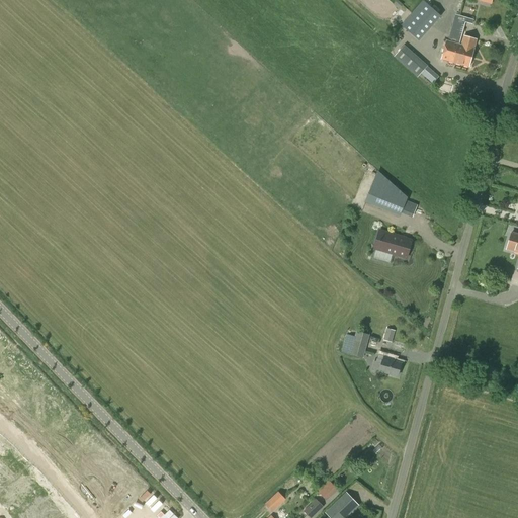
[(401,25),(419,41),(441,16),(423,1),(401,25)]
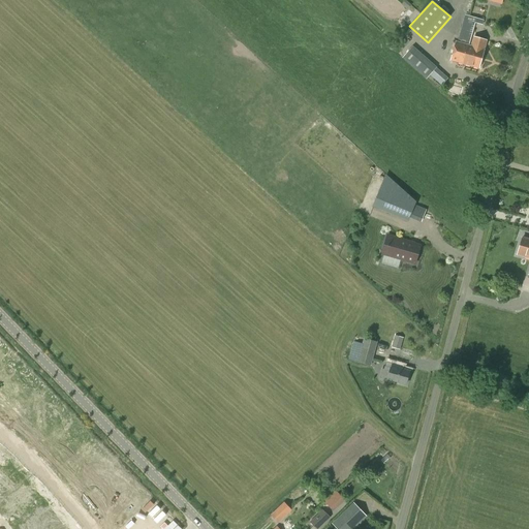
[(461,43),(458,42),(457,47),(460,48),(459,52),(465,54),(466,52),(477,55),(477,56),(481,57),(487,41),(473,37),(471,47),(469,45),(475,23),(483,25),(484,20),(465,14),(458,40),(462,41),(461,43)]
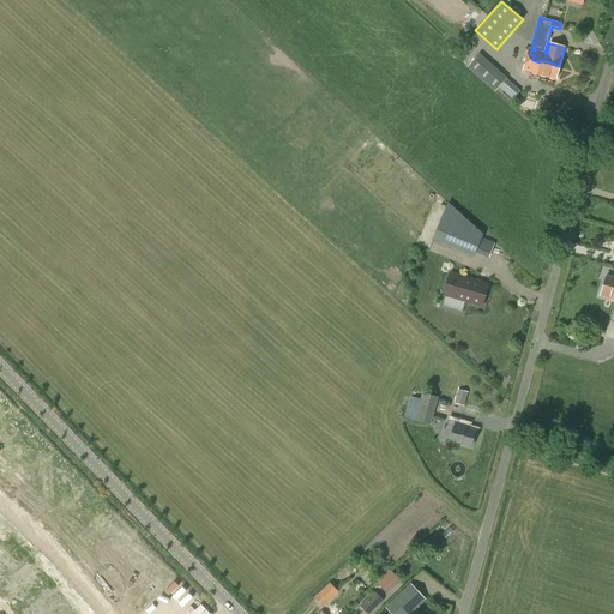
[(530,54),(531,49),(529,48),(523,70),(555,79),(559,66),(554,65),(554,64),(541,60),(540,62),(533,60),(534,55),(530,54)]
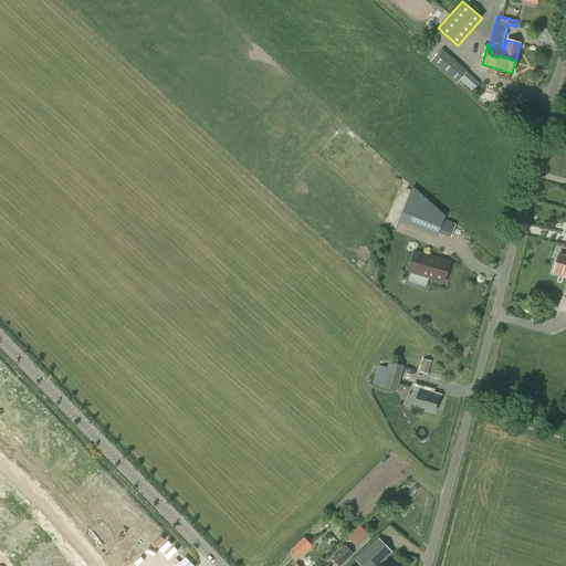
[(441,50),(430,62),(456,85),(460,81),(472,92),(480,84),(441,50)]
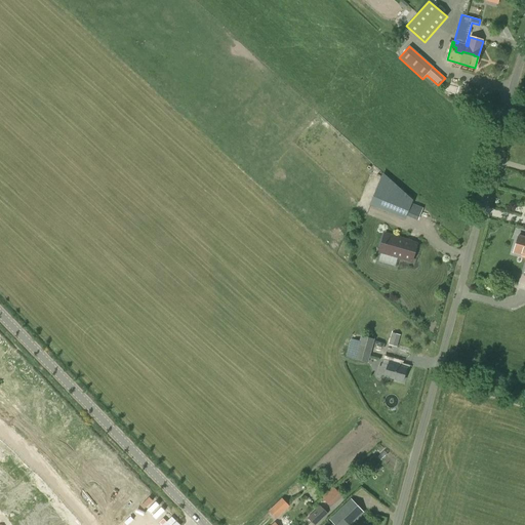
[(384,210),(384,211),(405,220),(412,203),(376,189),(369,205),(384,210)]
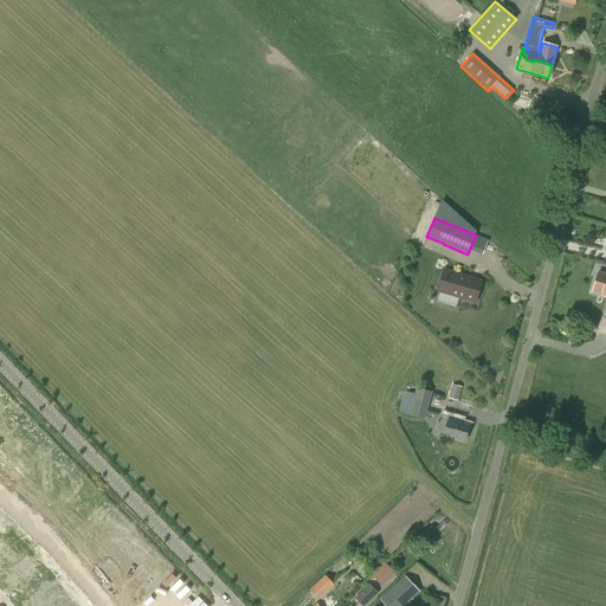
[(444,270),(437,292),(461,300),(462,298),(475,302),(481,282),(468,278),(468,277),(444,270)]
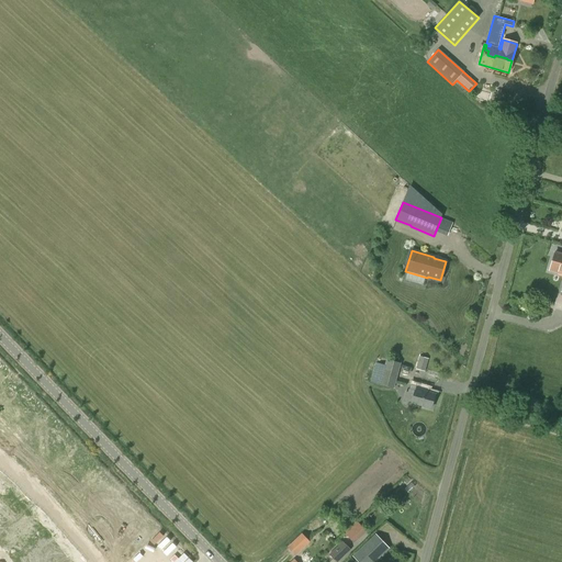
[(561,288),(561,292),(561,254),(554,253),(549,271),(561,274),(561,288)]
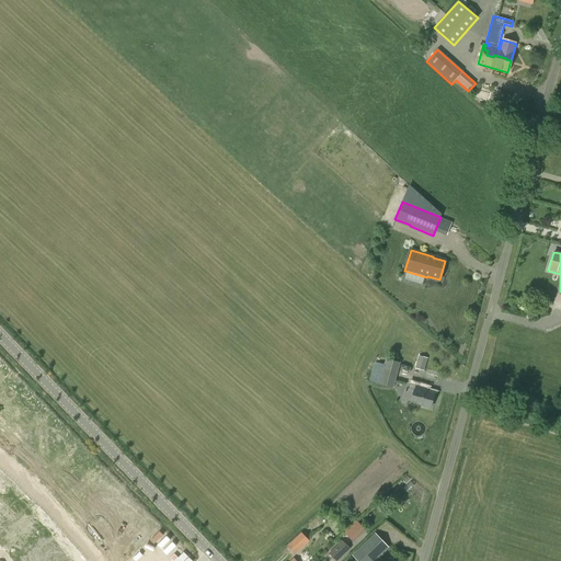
[(419,356),(415,368),(424,371),(427,358),(419,356)]
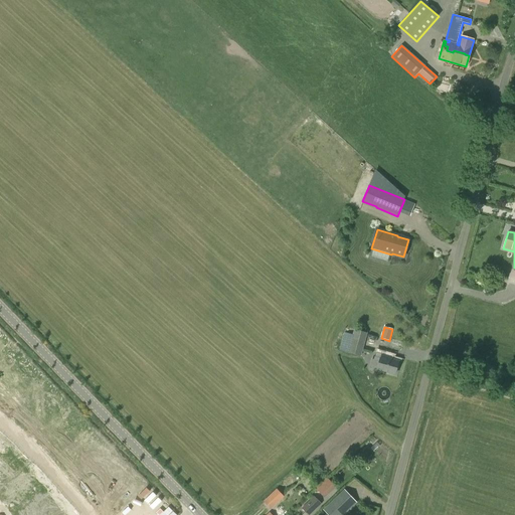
[(339,351),(361,356),(367,333),(354,329),(353,335),(344,332),(339,351)]
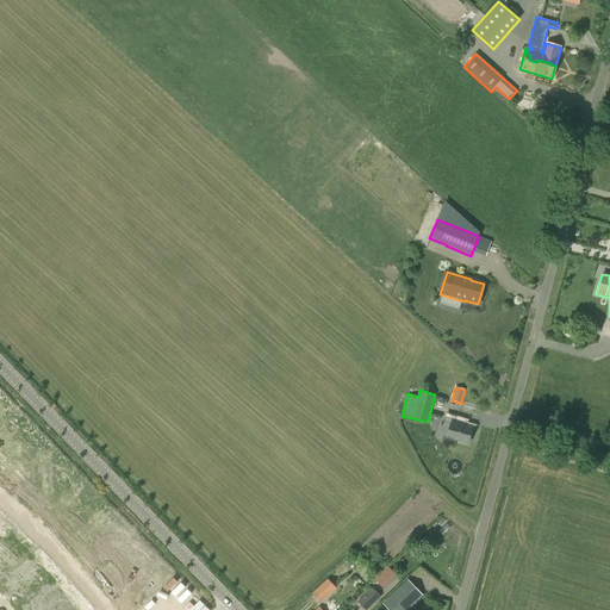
[(449,430),(447,439),(468,444),(472,428),(462,425),(464,423),(446,418),(443,428),(449,430)]
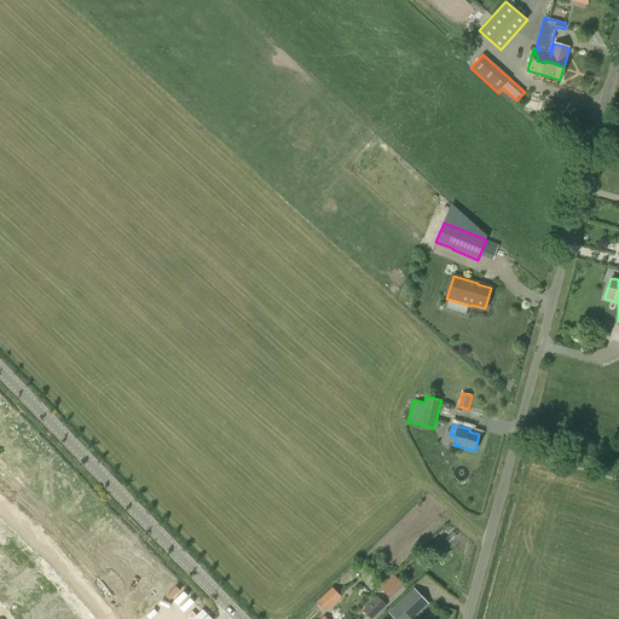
[(32,594),(47,579),(39,570),(23,584),(32,594)]
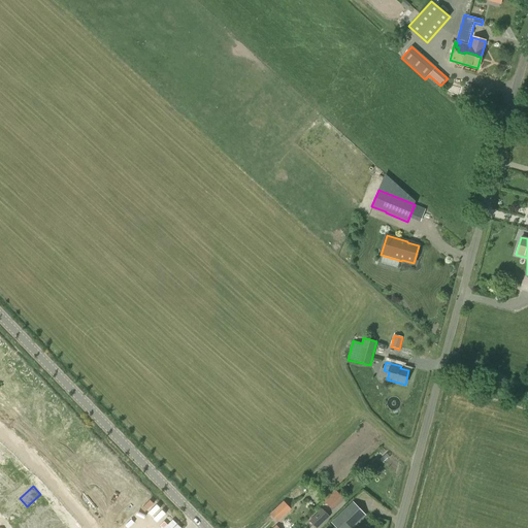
[(334,508),(347,498),(337,489),(325,499),(334,508)]
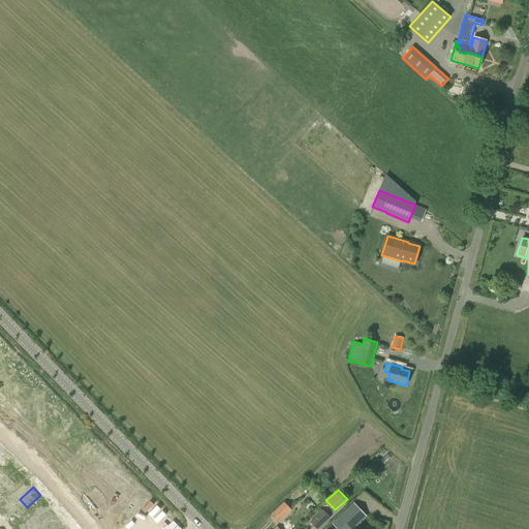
[(33,517),(48,504),(40,495),(27,507),(33,517)]
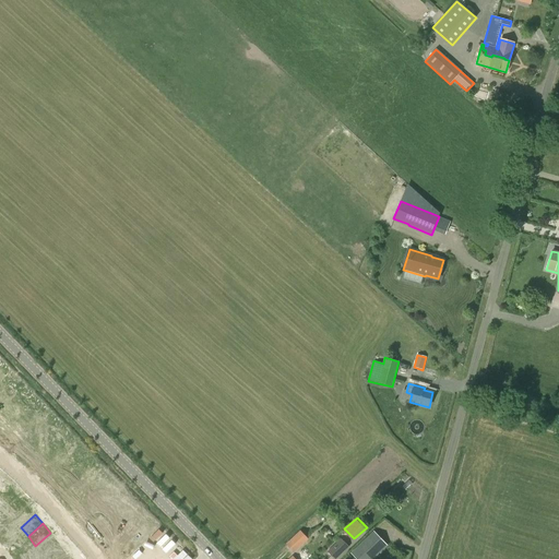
[(300,531),(286,545),(294,552),(308,539),(300,531)]
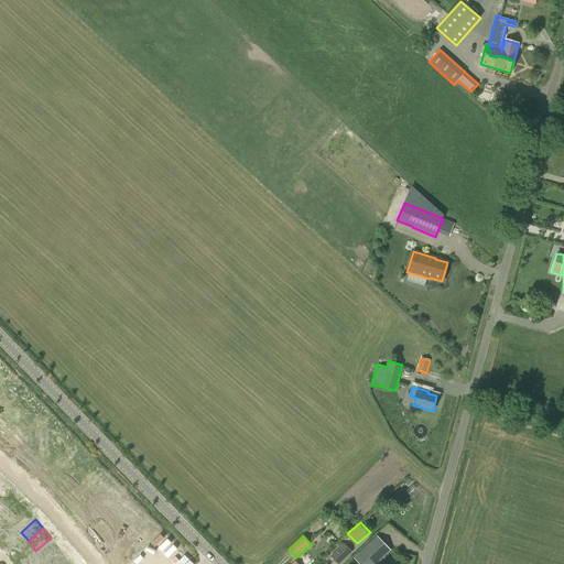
[(43,560),(58,546),(51,538),(35,551),(43,560)]
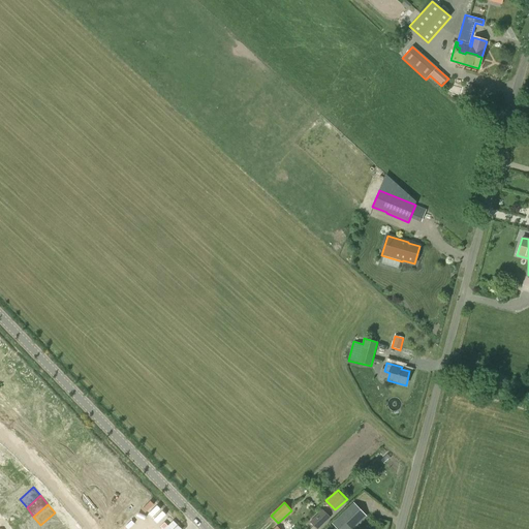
[(353,504),(334,523),(339,528),(350,528),(365,516),(353,504)]
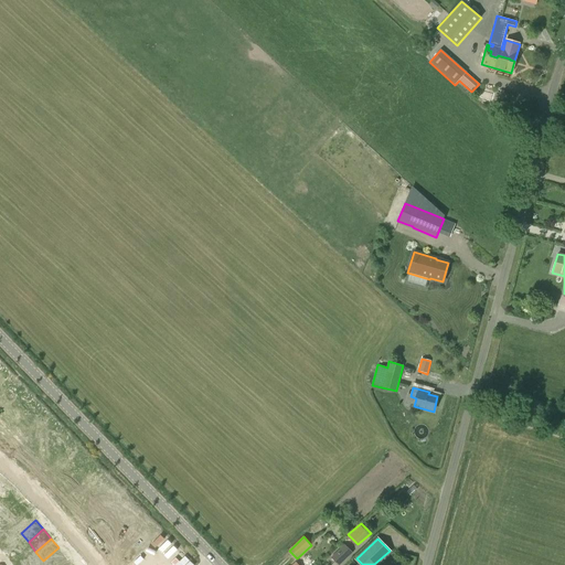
[(339,550),(331,557),(338,564),(339,564),(348,558),(353,553),(344,544),(339,550)]
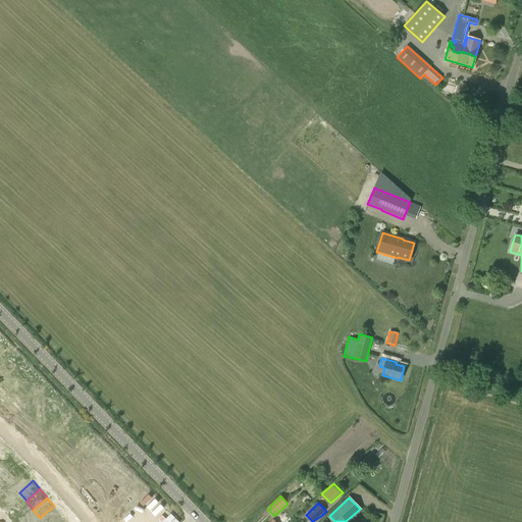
[(43,521),(52,521),(61,515),(54,506),(40,518),(43,521)]
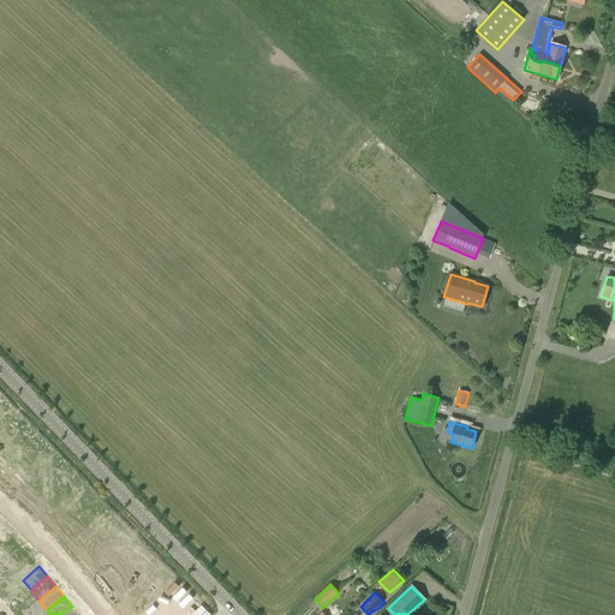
All buildings are outlined.
